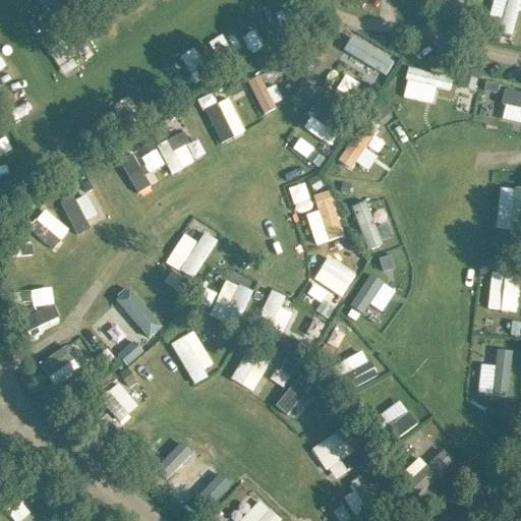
[(520,40),(520,0),(503,0),(500,26),(510,27),(508,39),(520,40)]
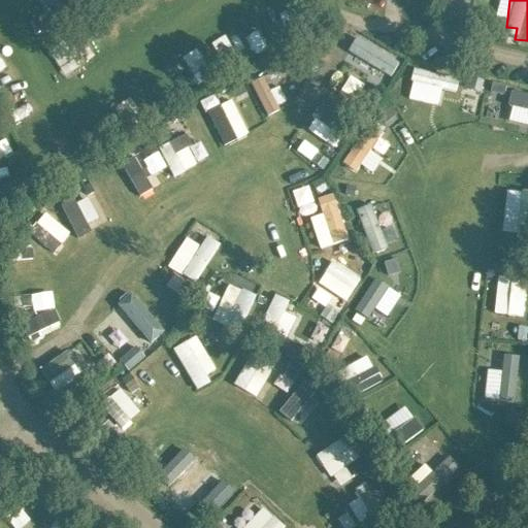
[(370,73),(366,79),(381,90),(398,65),(358,36),(344,55),(370,73)]
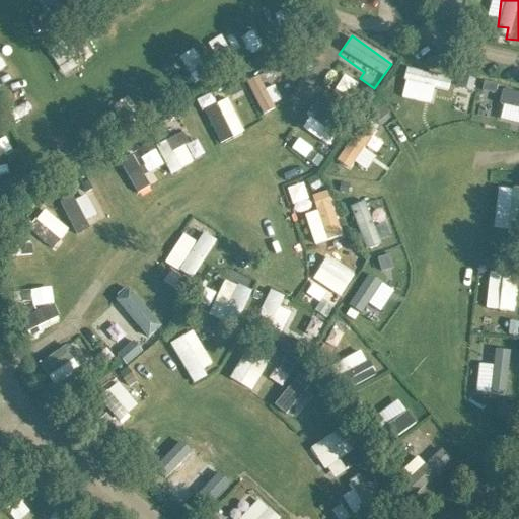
[(196,56),(177,66),(187,82),(206,71),(196,56)]
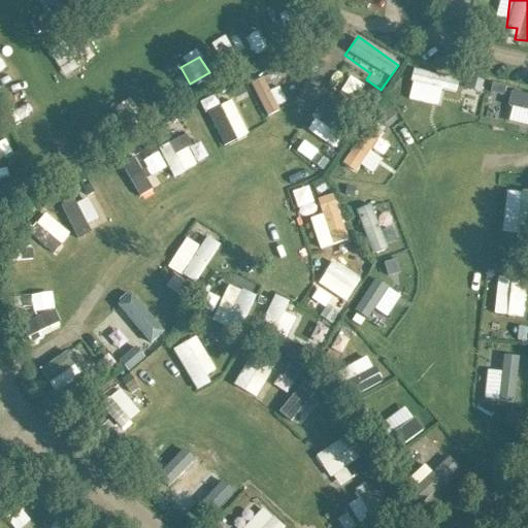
[(9,62),(0,66),(0,81),(4,90),(20,80),(9,62)]
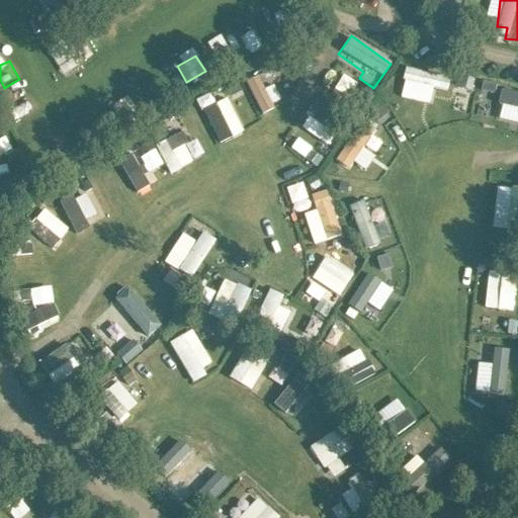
[(281,102),(273,84),(263,89),(257,76),(244,82),(259,112),(281,102)]
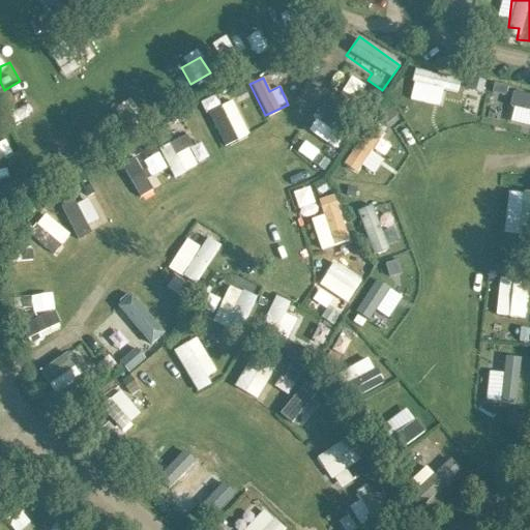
[(436,81),(434,95),(451,97),(453,84),(436,81)]
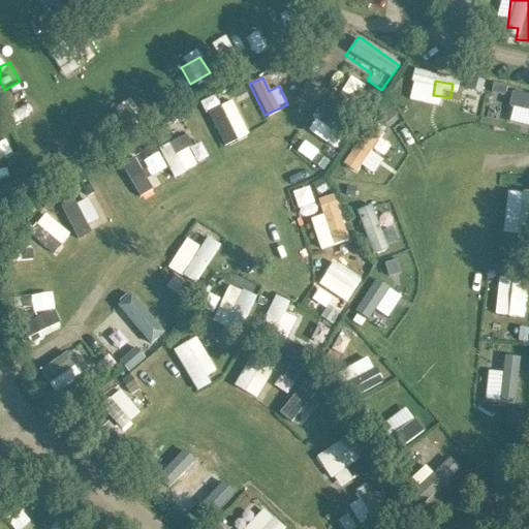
[(406,88),(395,93),(415,135),(428,129),(406,88)]
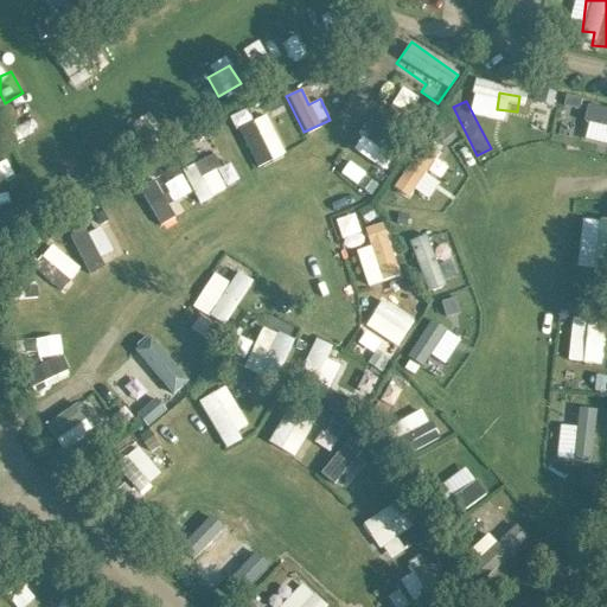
[(606,108),(588,103),(579,138),(606,145),(606,108)]
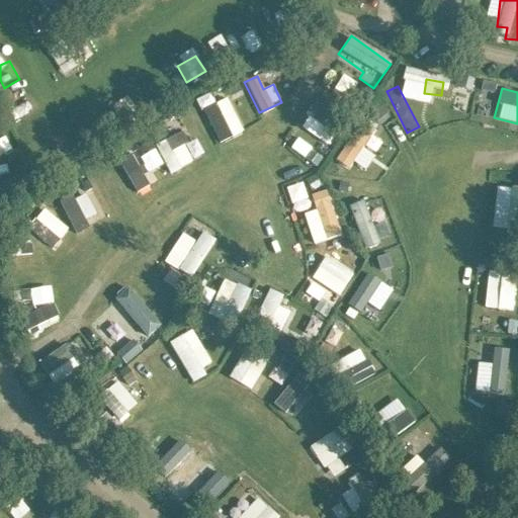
[(25,90),(9,99),(19,117),(35,109),(25,90)]
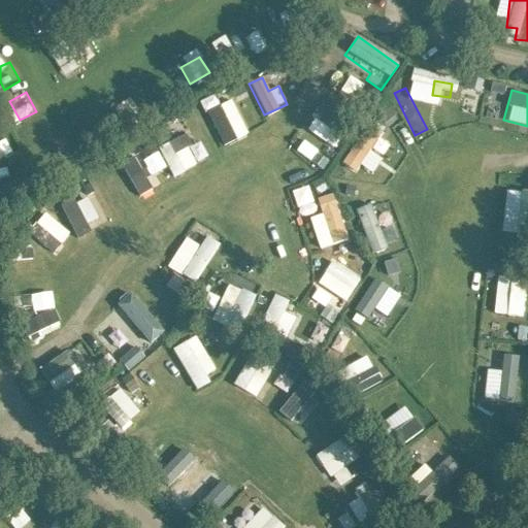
[(431,113),(450,118),(453,100),(434,96),(431,113)]
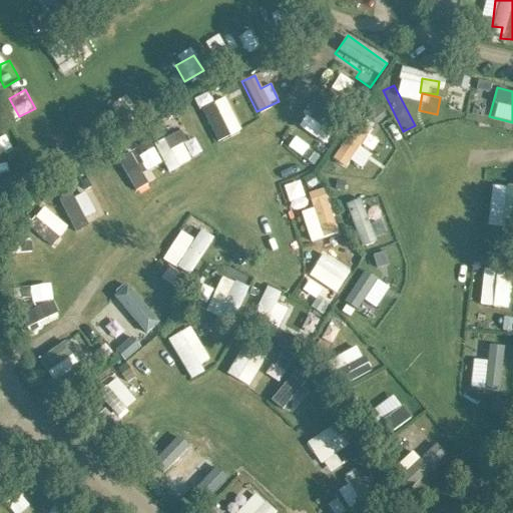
[(224,97),(199,108),(215,142),(240,130),(224,97)]
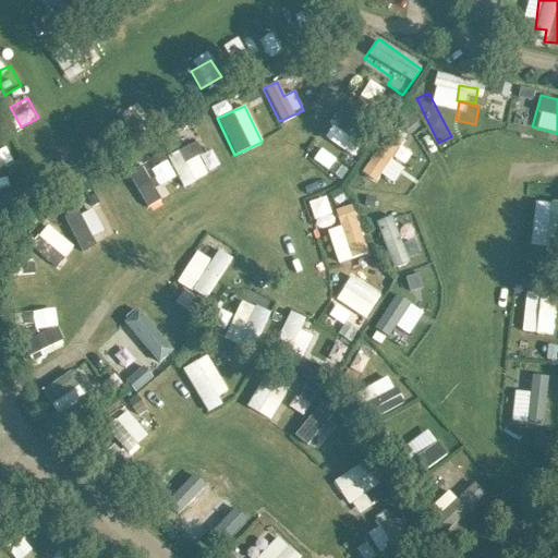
[(323,141),(358,156),(368,129),(334,113),(323,141)]
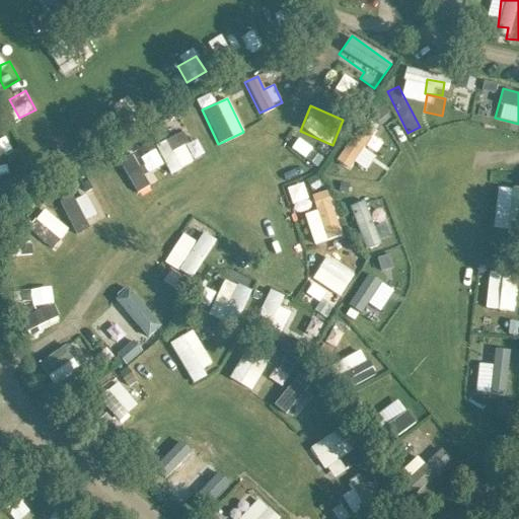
[(338,164),(350,170),(354,163),(365,168),(371,155),(364,152),(375,129),(358,120),(338,164)]
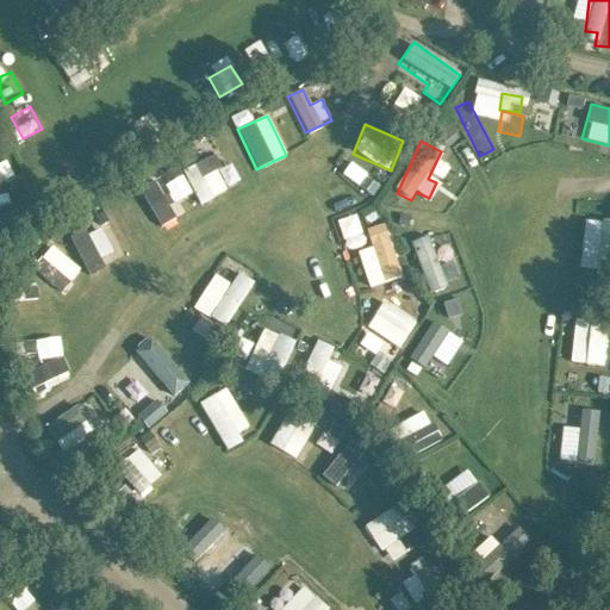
[(231,165),(222,169),(215,154),(181,169),(197,204),(240,185),(231,165)]
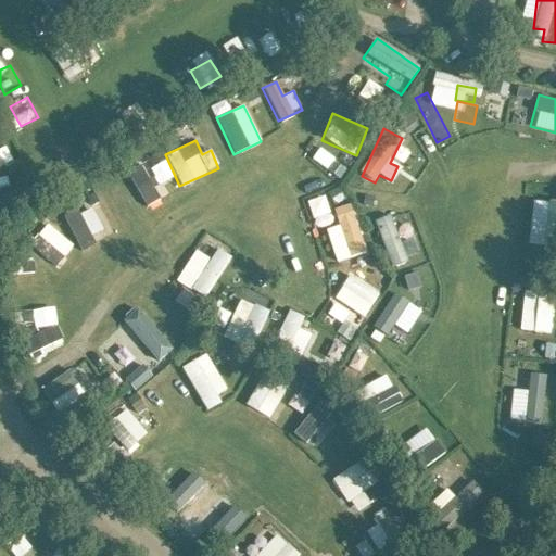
[(142,206),(159,200),(142,161),(126,167),(142,206)]
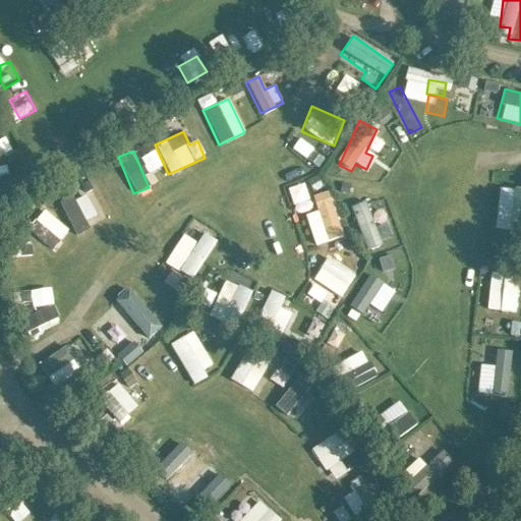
[(285,188),(290,206),(308,199),(302,182),(285,188)]
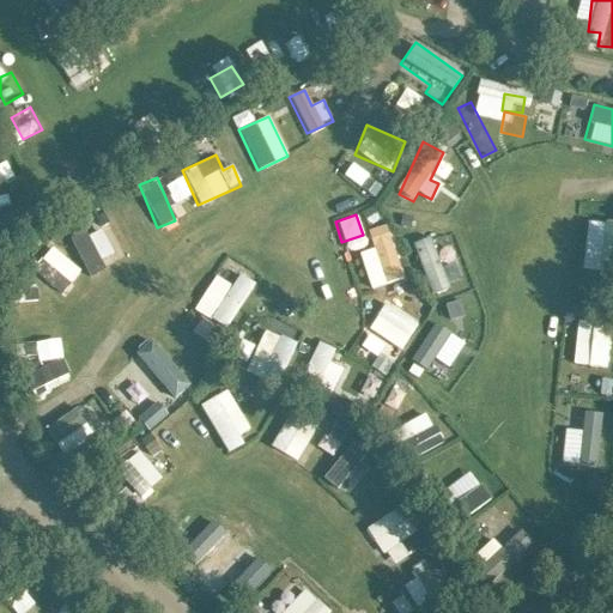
[(612,223),(587,220),(581,269),(612,274),(612,269),(612,223)]
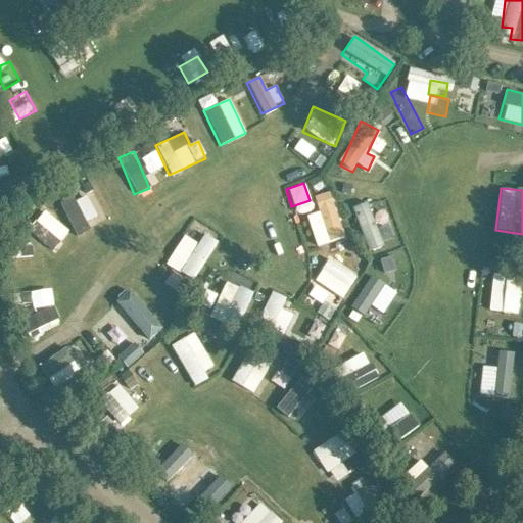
[(73,197),(86,226),(98,220),(85,191),(73,197)]
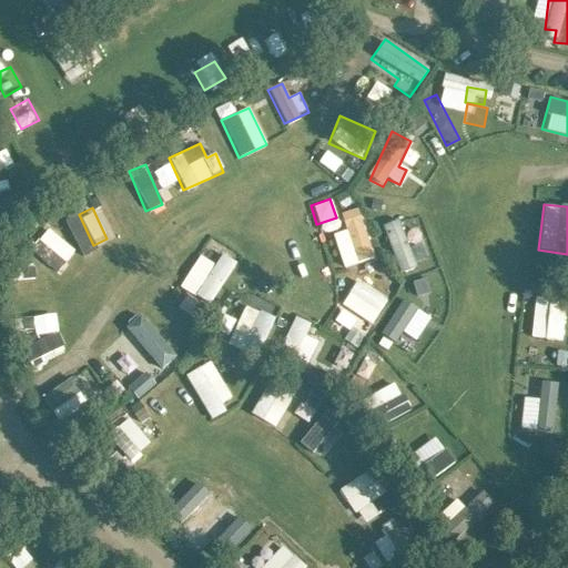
[(357,209),(340,215),(344,230),(331,234),(343,269),(374,259),(357,209)]
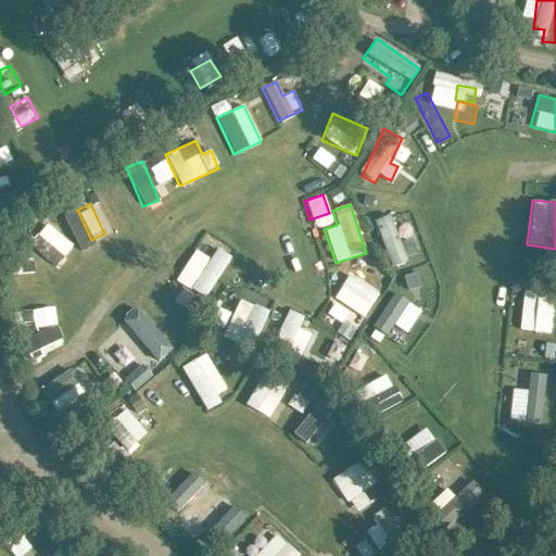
[(79,245),(90,240),(76,212),(65,217),(79,245)]
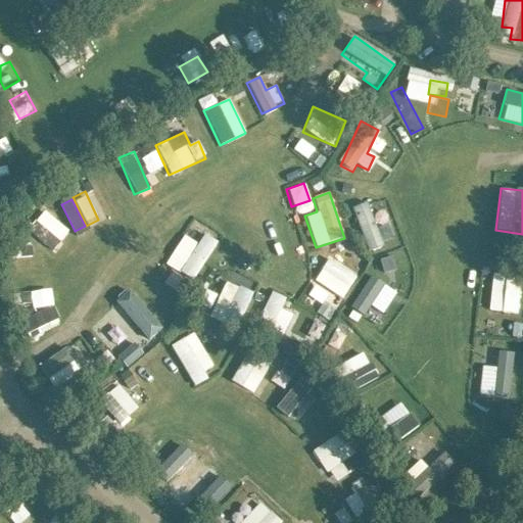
[(368,252),(383,246),(367,202),(351,207),(368,252)]
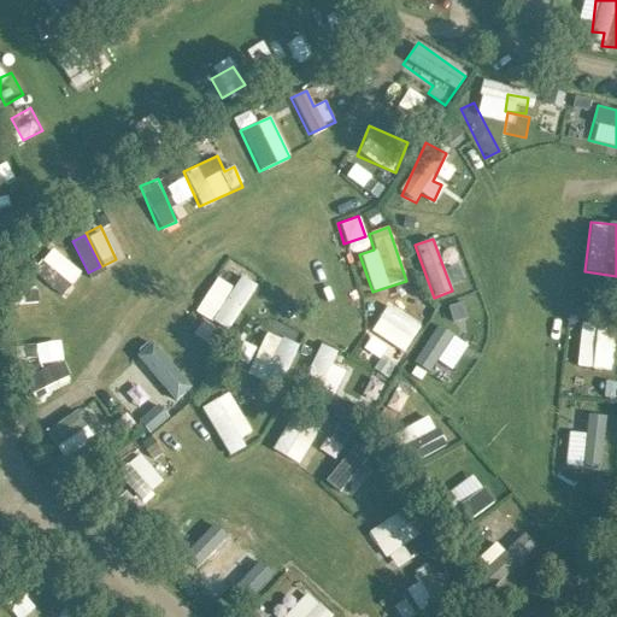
[(71,286),(83,272),(52,247),(41,262),(71,286)]
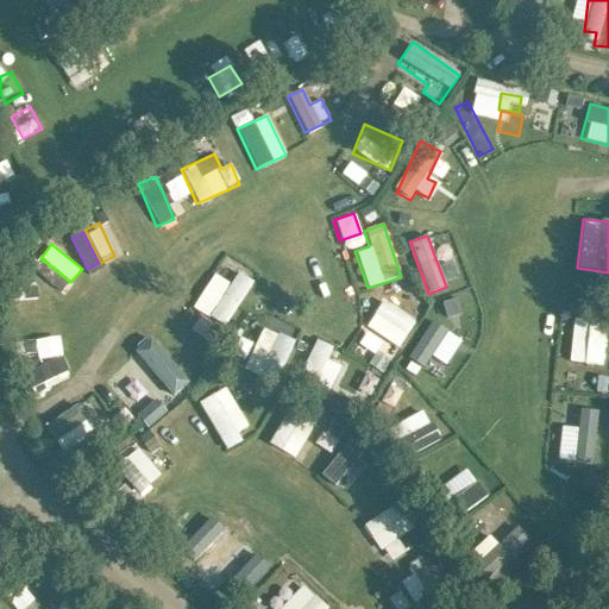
[(237,271),(228,283),(213,274),(192,307),(225,328),(253,283),(237,271)]
